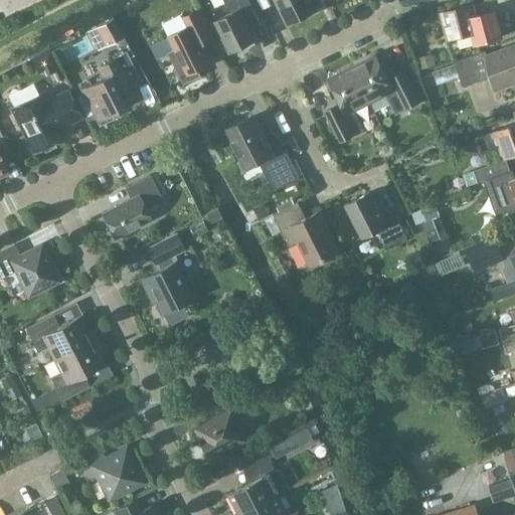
[(248,28),(260,22),(248,0),(223,0),(230,14),(216,21),(231,52),(254,40),(248,28)]
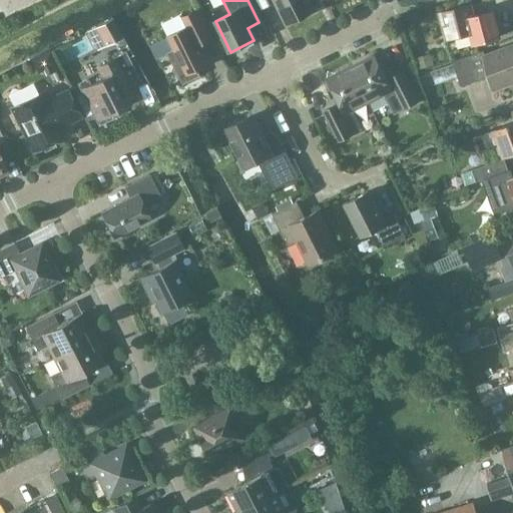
[(274,0),(286,24),(315,10),(310,0),(274,0)]
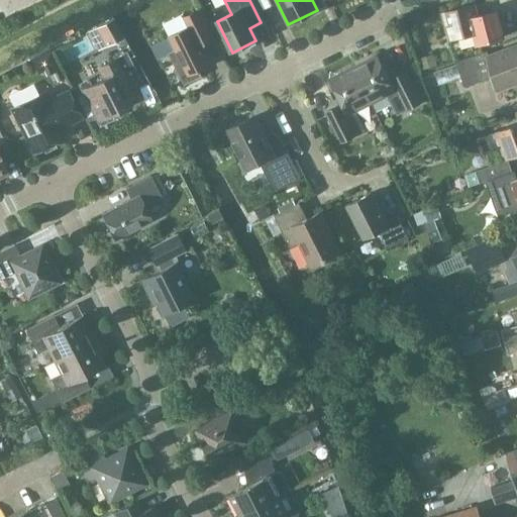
[(476,44),(503,37),(497,11),(479,15),(476,3),(440,12),(447,40),(473,33),(476,44)]
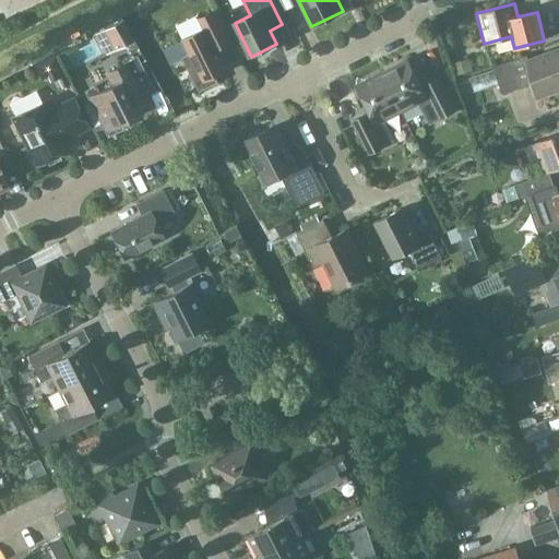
[(218,48),(230,43),(215,11),(199,19),(204,30),(182,39),(190,55),(181,58),(199,92),(217,83),(213,75),(228,68),(218,48)]
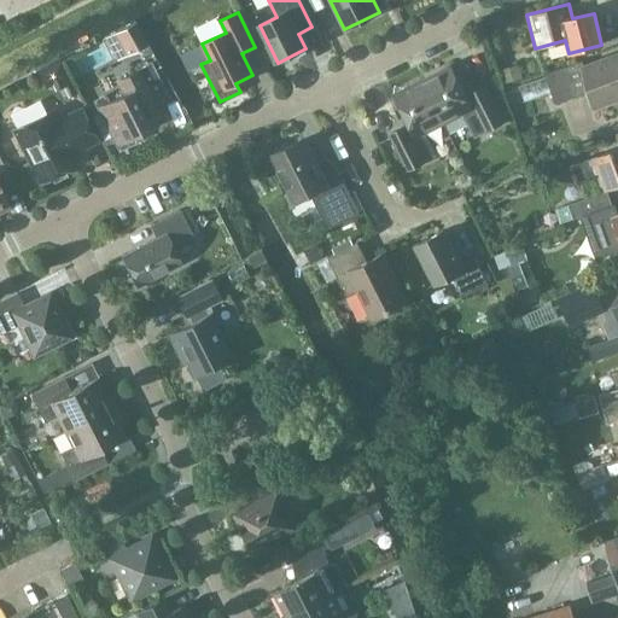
[(135,21),(105,36),(116,58),(146,42),(135,21)]
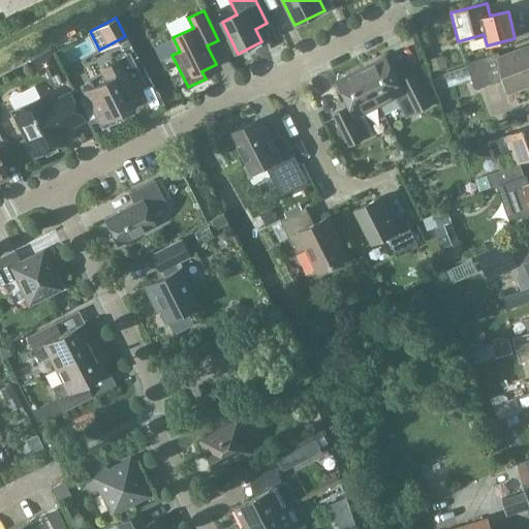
[(507,92),(528,84),(528,45),(500,57),(498,52),(466,63),(475,89),(503,79),(507,92)]
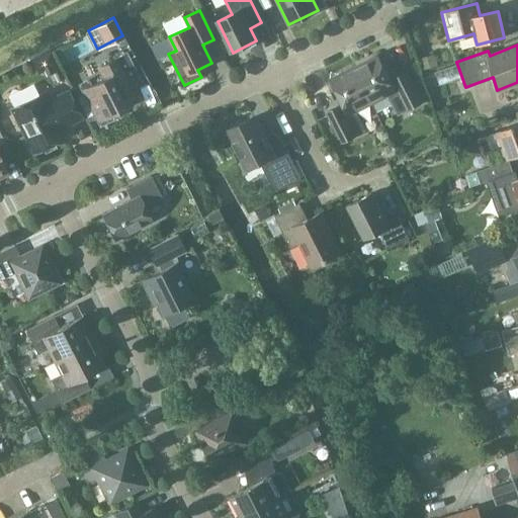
[(51,49),(29,59),(37,74),(42,72),(45,77),(61,69),(51,49)]
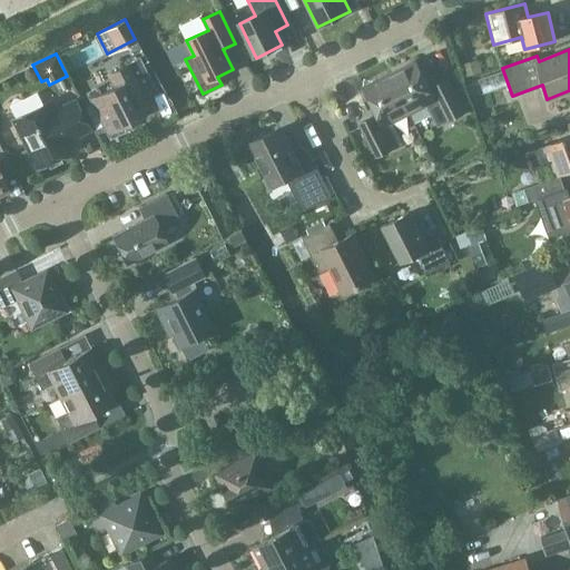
[(96,89),(87,94),(109,137),(125,129),(121,125),(138,117),(130,100),(153,89),(138,59),(108,75),(114,87),(98,95),(96,89)]
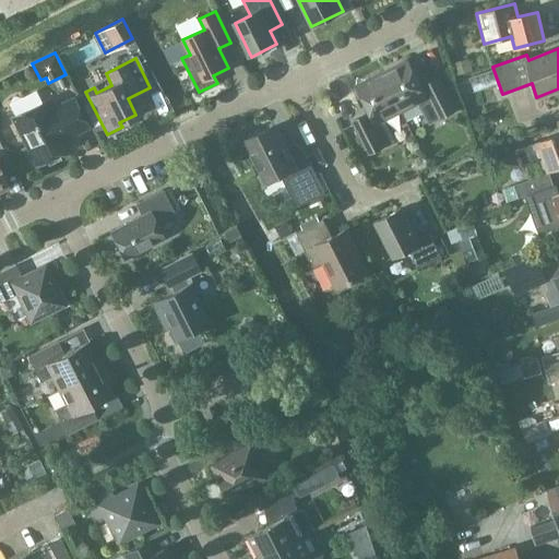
[(382,72),(402,111),(419,103),(430,122),(454,110),(439,78),(420,86),(407,60),(382,72)]
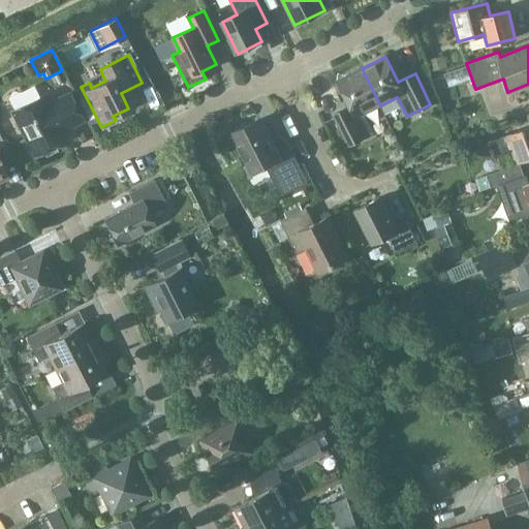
[(363,114),(380,105),(362,68),(338,81),(350,106),(334,115),(349,145),(372,133),(363,114)]
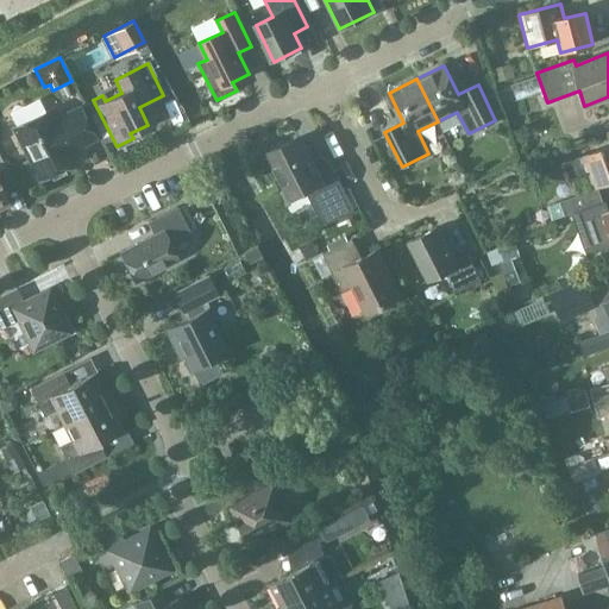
[(81,146),(95,139),(80,107),(54,120),(49,111),(13,129),(38,180),(75,161),(68,148),(75,144),(81,146)]
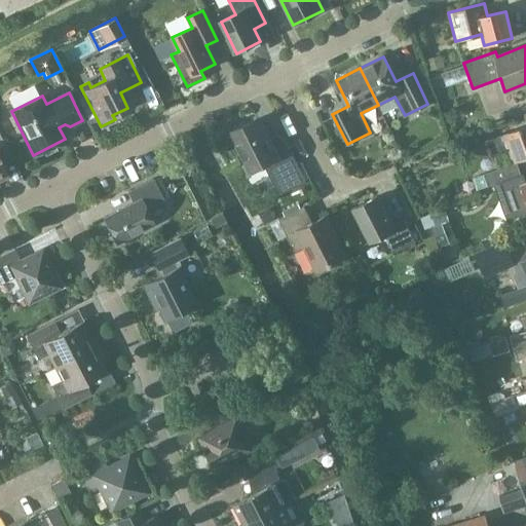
[(272,181),(299,168),(284,138),(271,144),(259,118),(231,133),(251,172),(264,164),(272,181)]
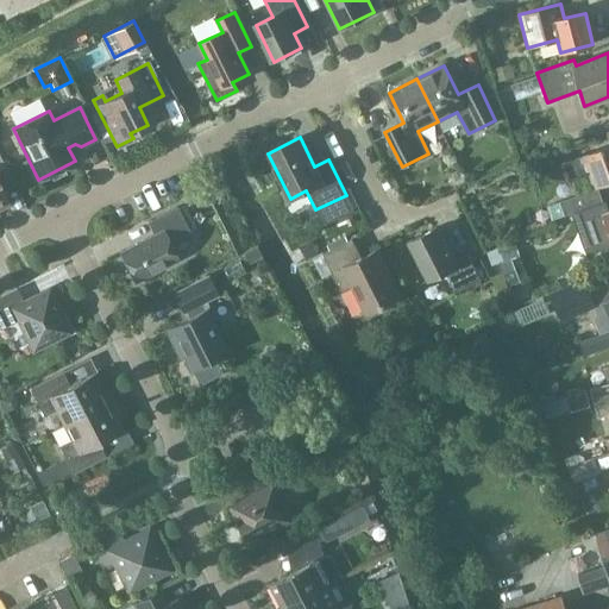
[(597,186),(608,181),(608,145),(585,154),(586,156),(564,163),(569,179),(592,171),(597,186)]
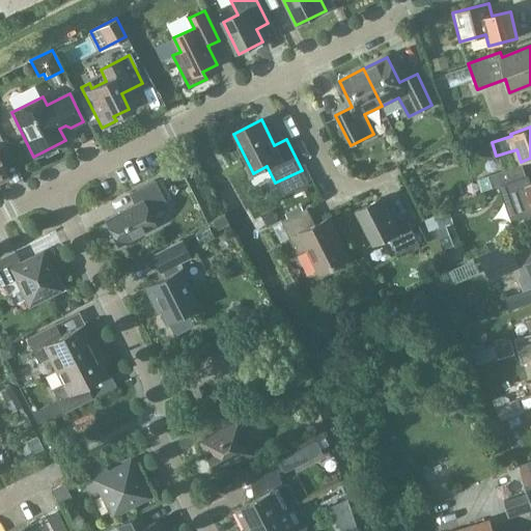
[(0,182),(8,178),(0,160),(0,148),(5,146),(0,136),(0,135),(0,182)]
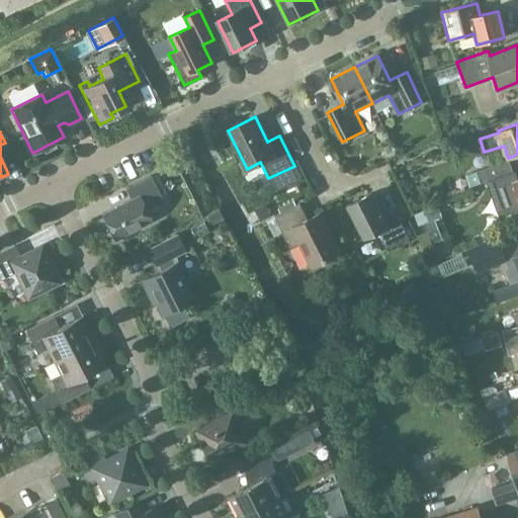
[(476,172),(480,184),(513,172),(509,161),(476,172)]
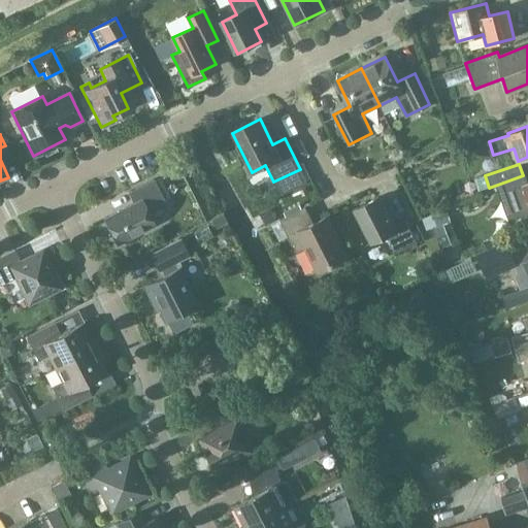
[(145,209),(164,200),(154,179),(128,193),(134,203),(104,219),(118,244),(154,226),(145,209)]
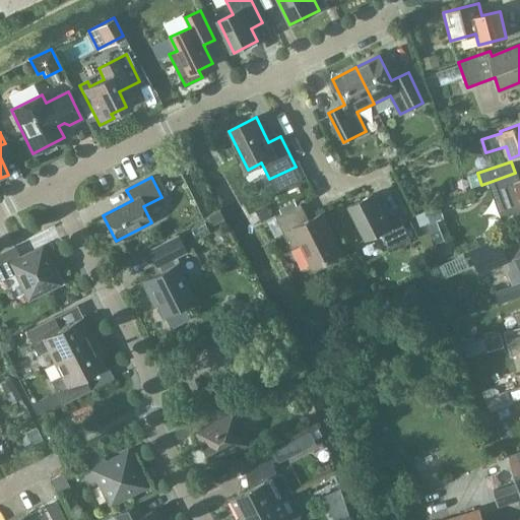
[(519,197),(519,180),(501,187),(505,199),(519,194),(519,197)]
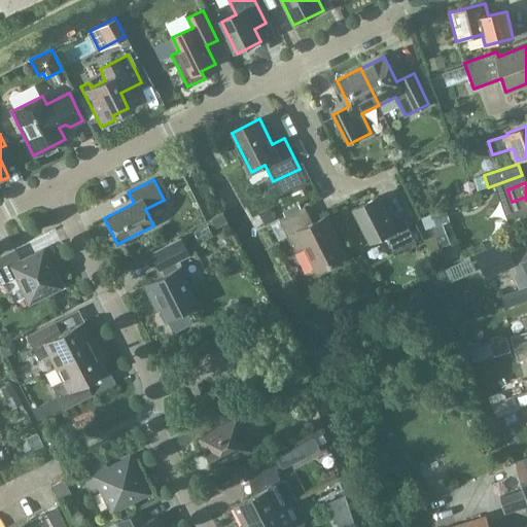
[(394,253),(416,243),(406,220),(394,226),(380,197),(353,210),(371,243),(385,236),(394,253)]
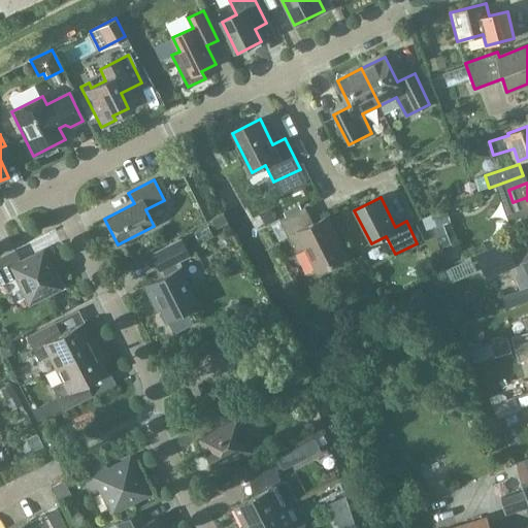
[(319,272),(347,258),(326,218),(315,224),(305,207),(271,225),(279,241),(289,236),(297,254),(306,249),(319,272)]
